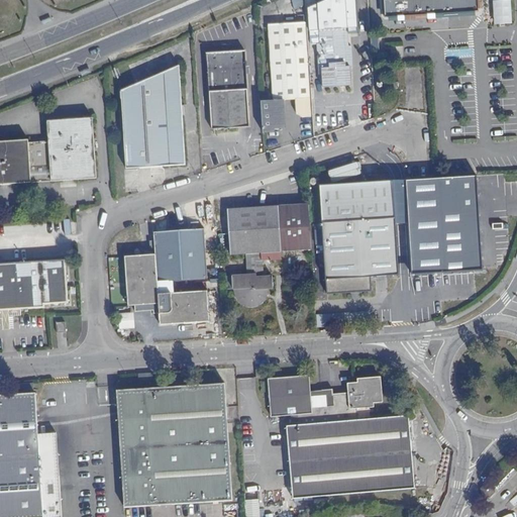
[(318,44),(320,88),(352,87),(350,34),(357,34),(355,0),(308,0),(310,44),(318,44)]
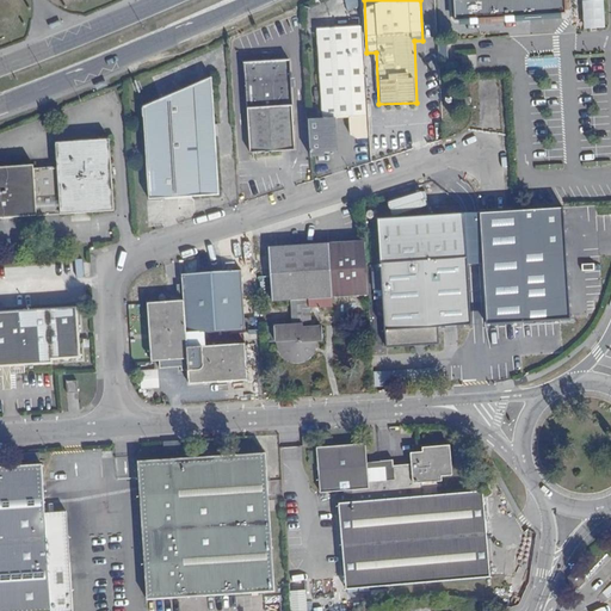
[(563,0),(452,0),(452,1),(456,1),(456,8),(454,8),(454,23),(470,22),(470,23),(476,23),(476,22),(505,19),(505,23),(526,22),(526,18),(565,17),(563,0)]
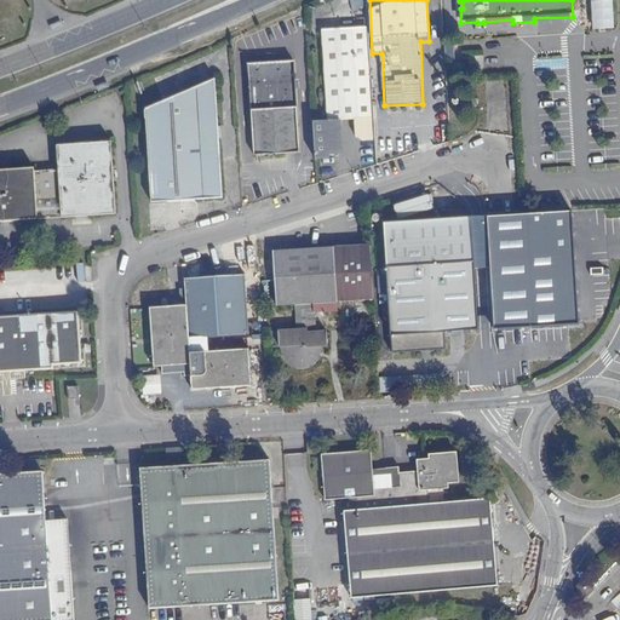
[(592,30),(614,29),(613,0),(597,0),(592,0),(592,30)]
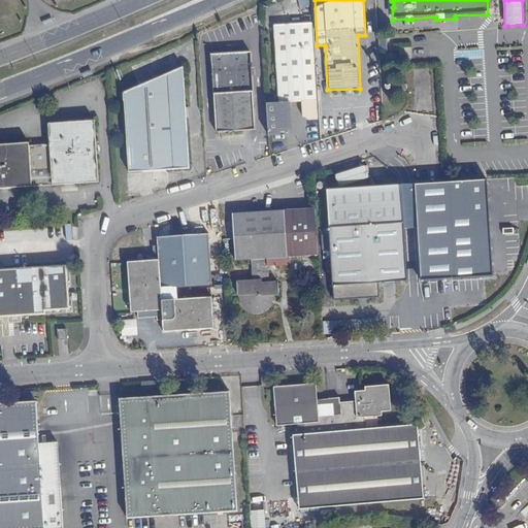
[(309,121),(318,120),(312,24),(274,26),(278,102),(267,103),(269,134),(281,134),(281,130),(288,130),(292,130),(291,102),(302,102),(303,116),(309,121)]
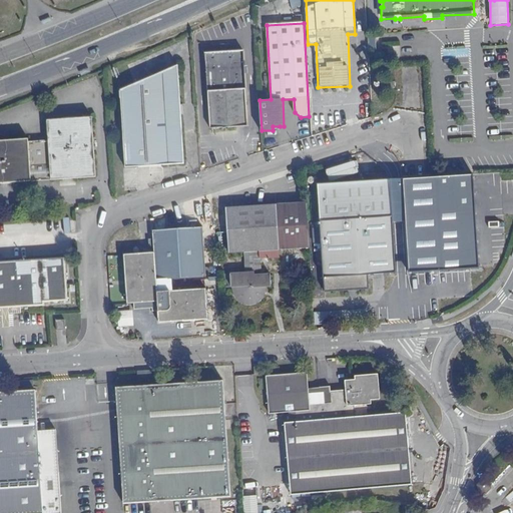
[(210,128),(247,126),(243,74),(247,74),(247,66),(243,66),(242,51),(205,53),(210,128)]
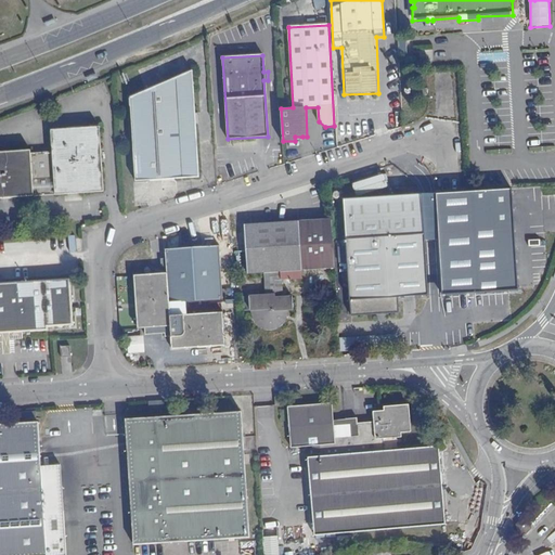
[(136,180),(198,177),(192,71),(130,97),(136,180)]
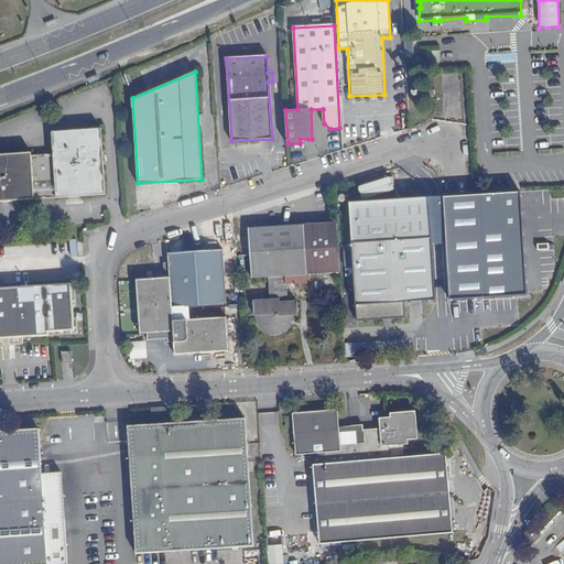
[(0,201),(105,194),(100,128),(52,131),(53,153),(31,155),(31,152),(0,153),(0,201)]
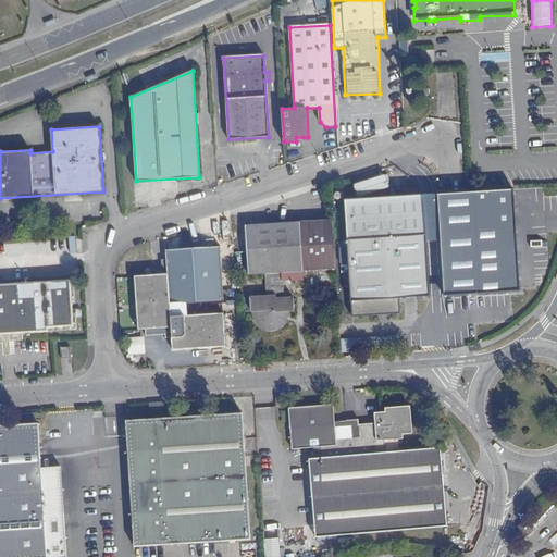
[(471,203),(492,202),(491,190),(470,193),(471,203)]
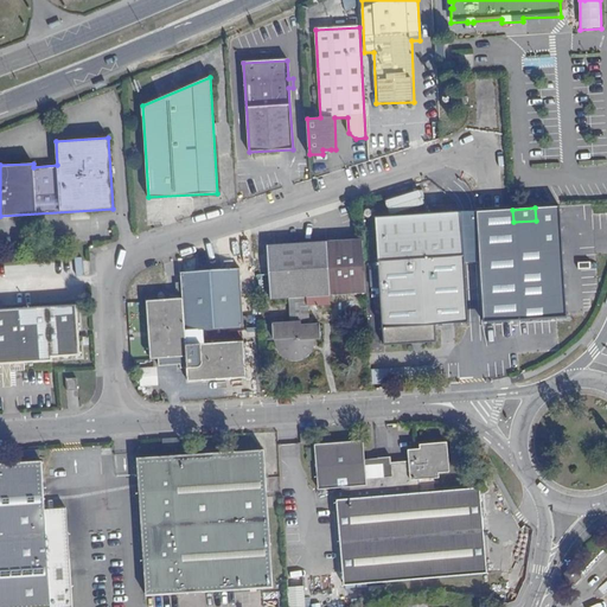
[(433,325),(467,323),(462,256),(461,235),(460,213),(375,218),(383,344),(434,340),(433,325)]
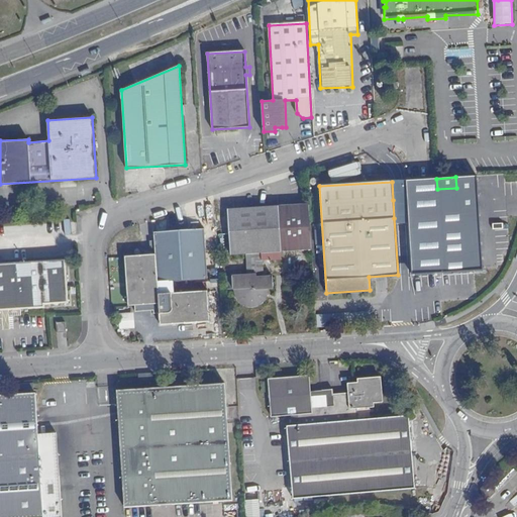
[(394,218),(408,217),(407,198),(393,200),(394,218)]
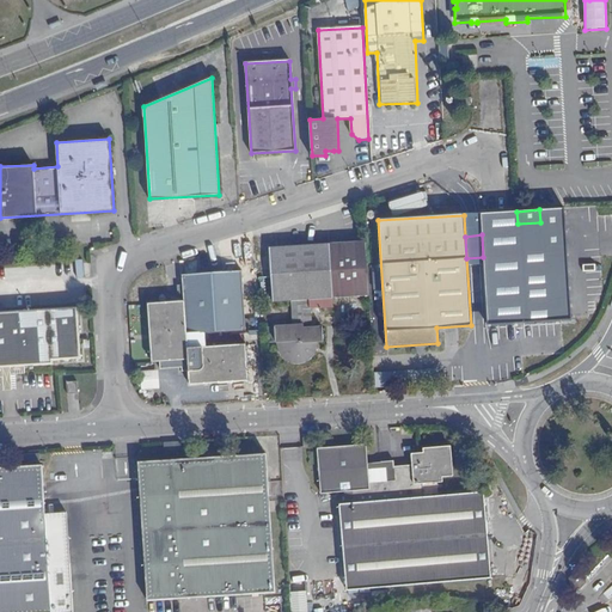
[(332,298),(369,295),(366,240),(269,248),(273,301),(291,301),(293,325),(274,326),(275,343),(281,343),(281,348),(283,352),(287,356),(292,359),(299,359),(304,357),(308,354),(311,349),(312,346),(312,342),(323,342),(322,328),(311,328),(310,308),(332,307),(332,298)]
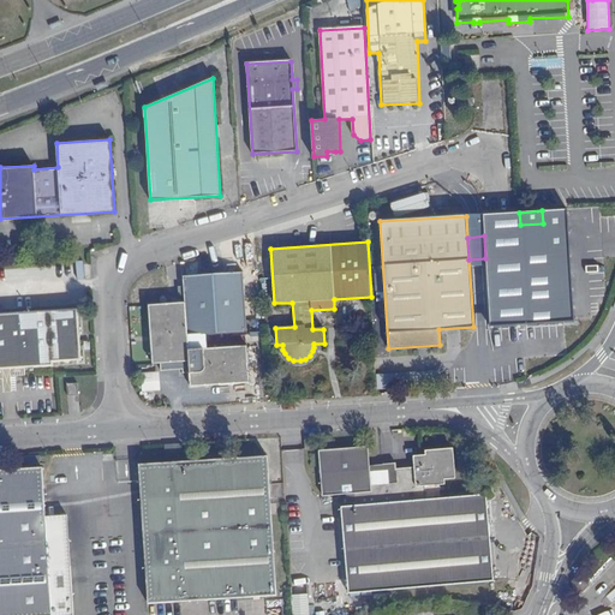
[(530,321),(575,318),(572,251),(526,255),(530,321)]
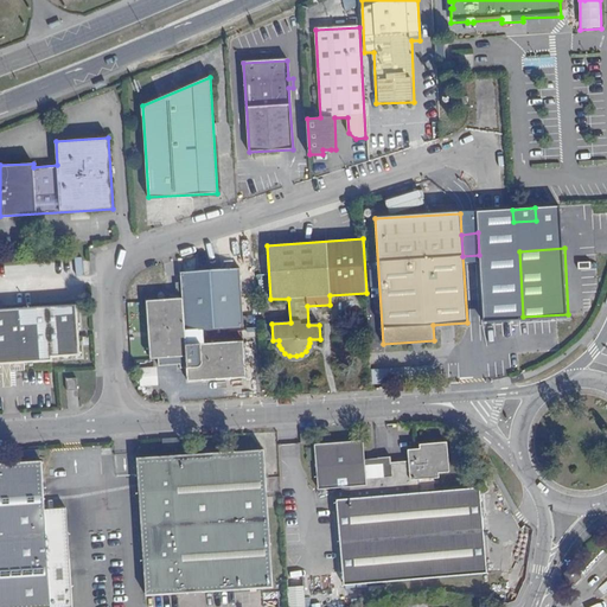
[(186,356),(186,345),(185,330),(243,326),(240,268),(180,272),(183,299),(147,301),(151,358),(159,358),(186,356)]
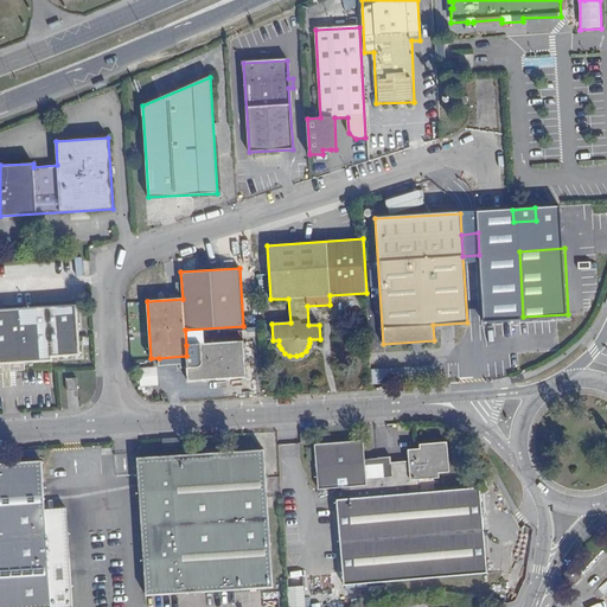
[(52,357),(80,356),(76,304),(0,308),(0,364),(52,362),(52,357)]
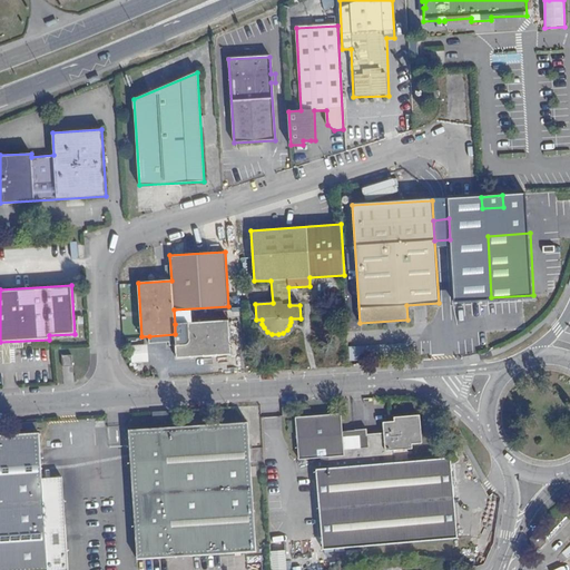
[(228,321),(175,324),(175,334),(149,336),(149,343),(170,341),(170,345),(175,345),(176,359),(231,355),(228,321)]
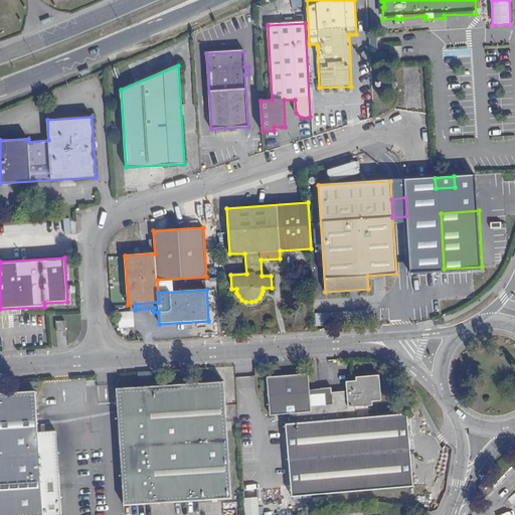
[(134,312),(118,312),(119,328),(134,328),(134,312)]
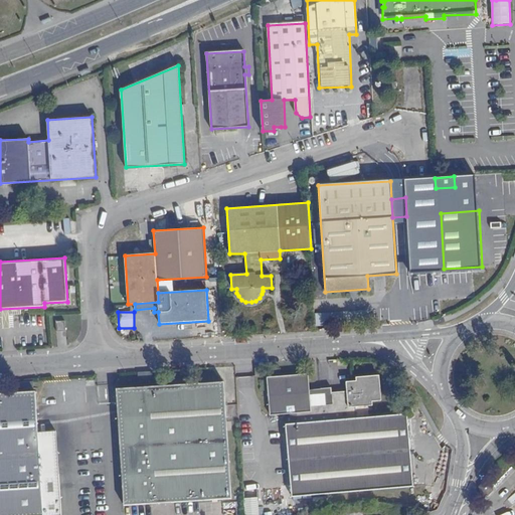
[(327,326),(327,314),(316,313),(316,326),(327,326)]
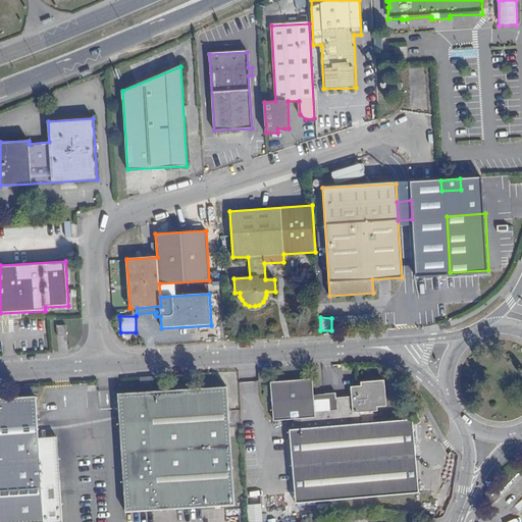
[(57,335),(66,335),(65,325),(56,326),(57,335)]
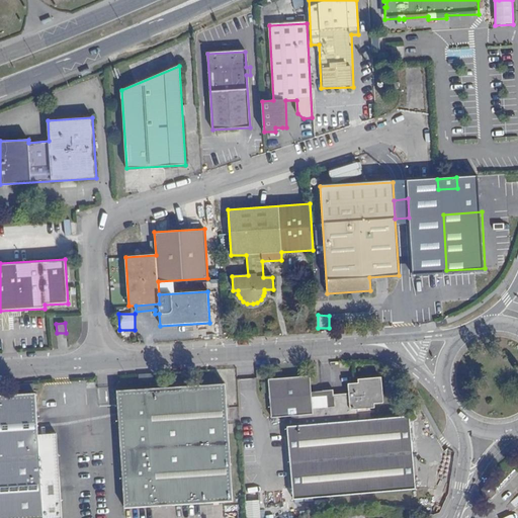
[(293,500),(414,489),(409,417),(358,421),(357,410),(374,409),(374,404),(382,403),(381,377),(358,379),(359,383),(347,384),(348,394),(332,395),(333,407),(312,409),(310,376),(268,379),(271,418),(298,416),(299,426),(287,427),(293,500)]
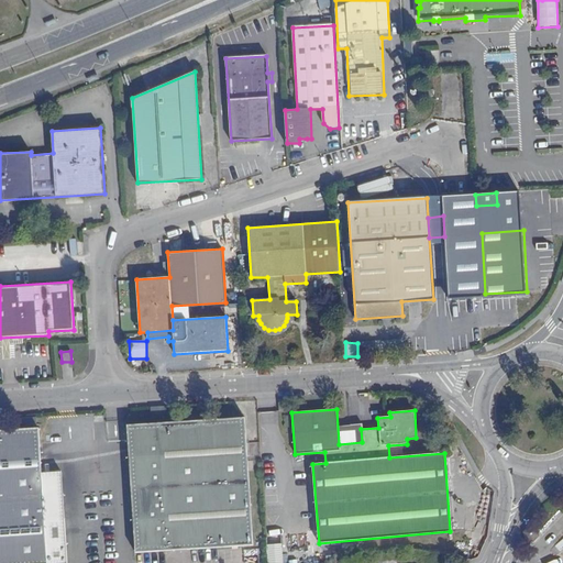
[(135,553),(253,544),(244,418),(127,426),(135,553)]
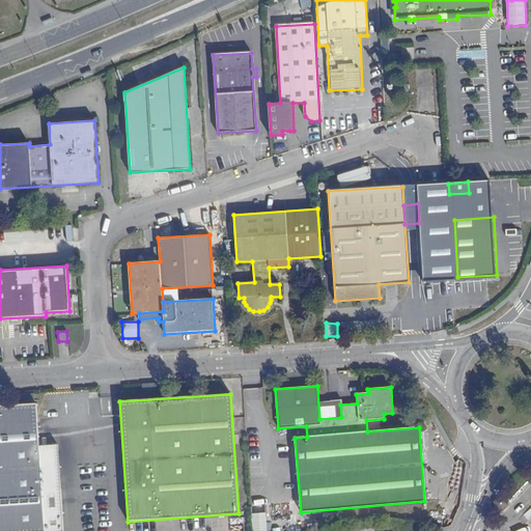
[(0,530),(63,530),(60,488),(42,490),(38,446),(36,404),(0,406),(0,530)]
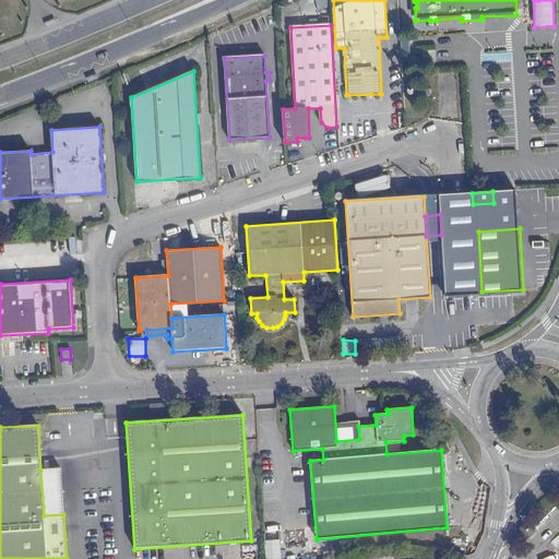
[(246,440),(248,452),(258,451),(256,439),(246,440)]
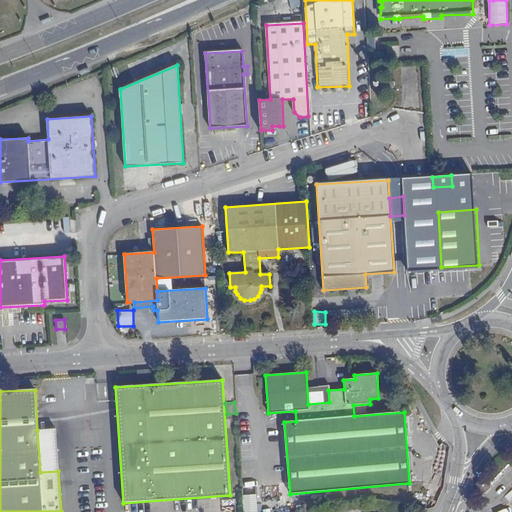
[(40,472),(58,471),(56,428),(37,430),(40,472)]
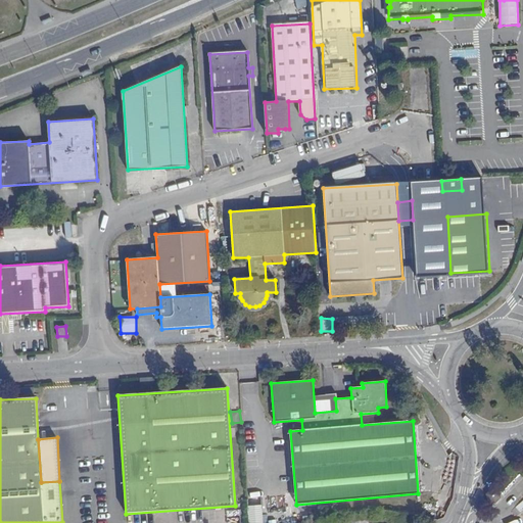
[(248,522),(263,522),(263,502),(248,503),(248,522)]
